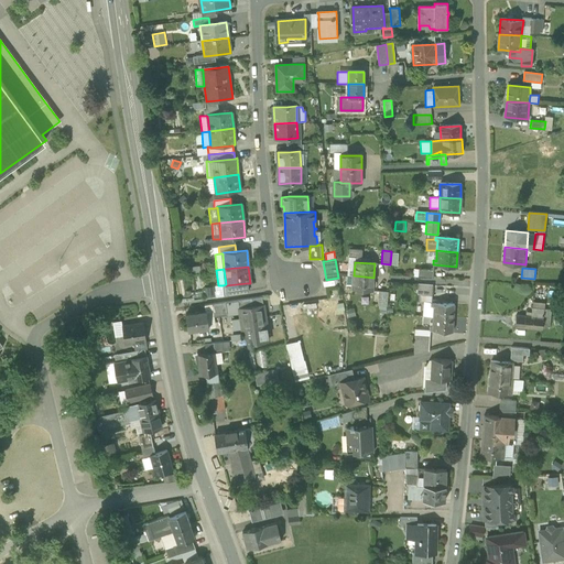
[(419,277),(433,278),(433,270),(419,269),(419,277)]
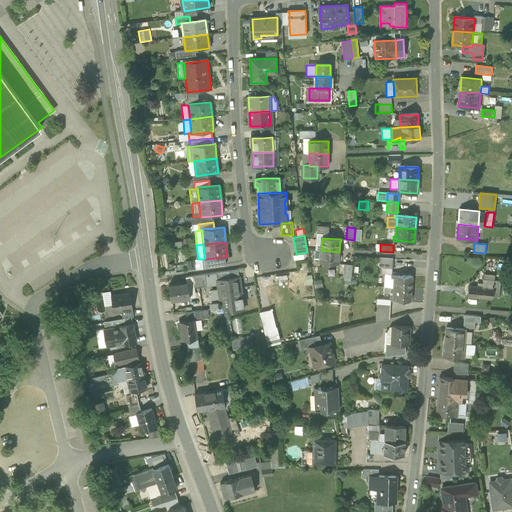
[(338,264),(339,252),(321,250),(320,263),(338,264)]
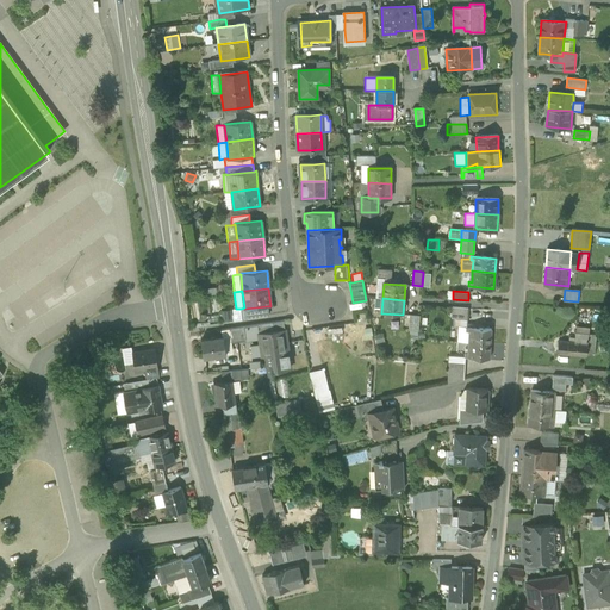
[(241,309),(242,319),(268,316),(267,306),(244,309),(244,307),(241,309)]
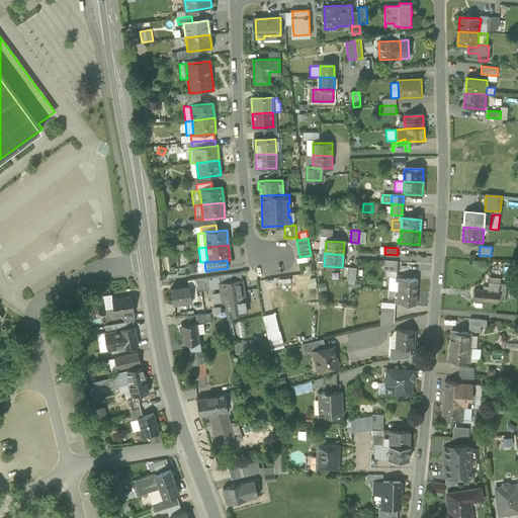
[(385,271),(397,272),(398,262),(384,261),(383,271),(385,271)]
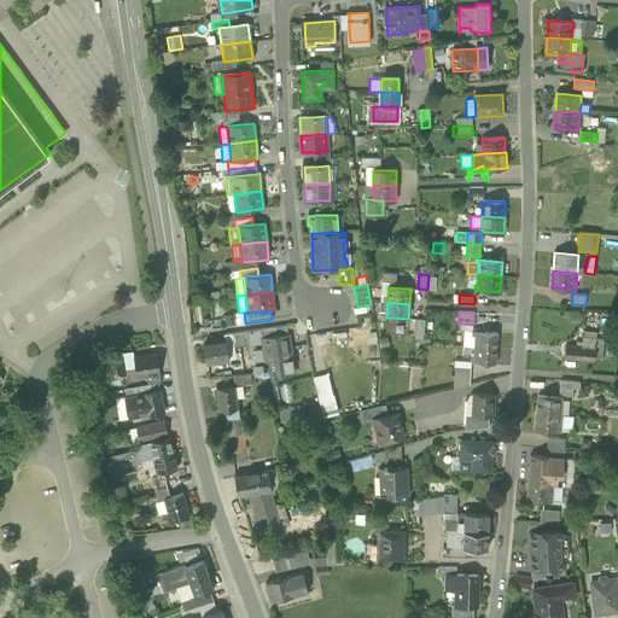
[(237,325),(245,324),(244,313),(239,313),(235,313),(237,325)]
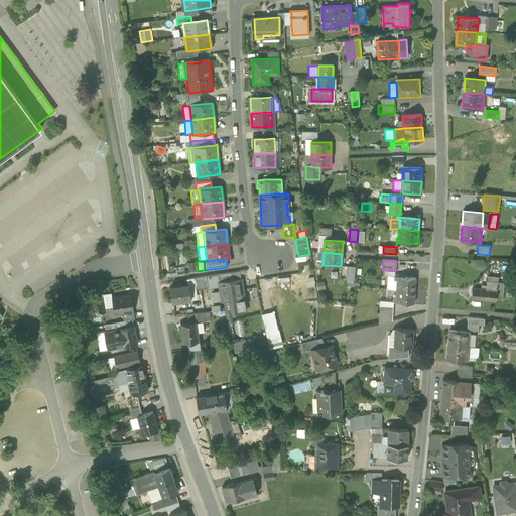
[(197,272),(196,262),(187,263),(188,272),(197,272)]
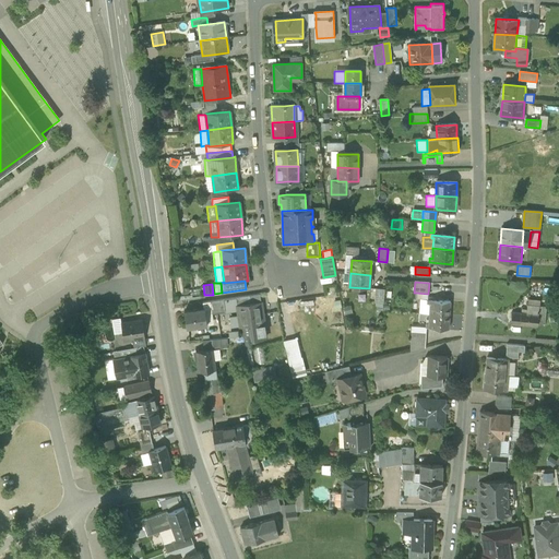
[(375,304),(383,304),(384,289),(376,289),(375,304)]
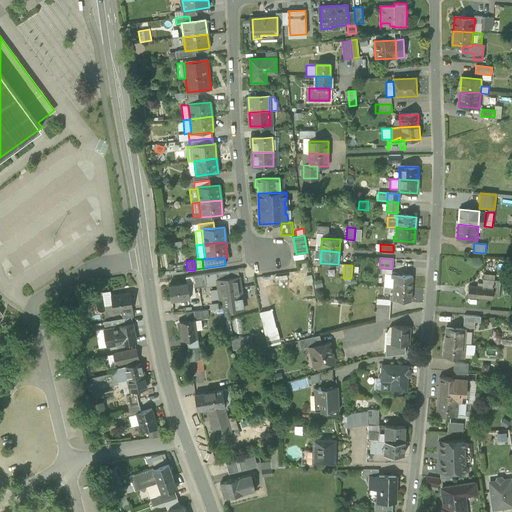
[(226,271),(227,278),(239,277),(238,269),(226,271)]
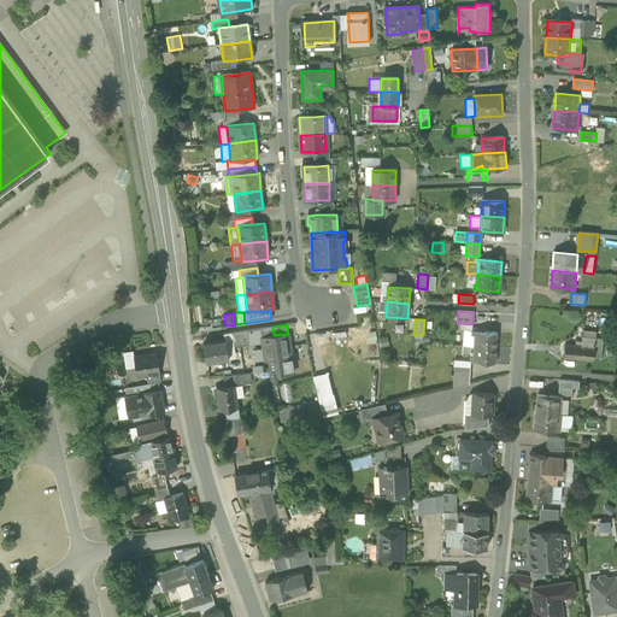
[(246,330),(248,345),(263,344),(262,338),(260,329),(246,330)]
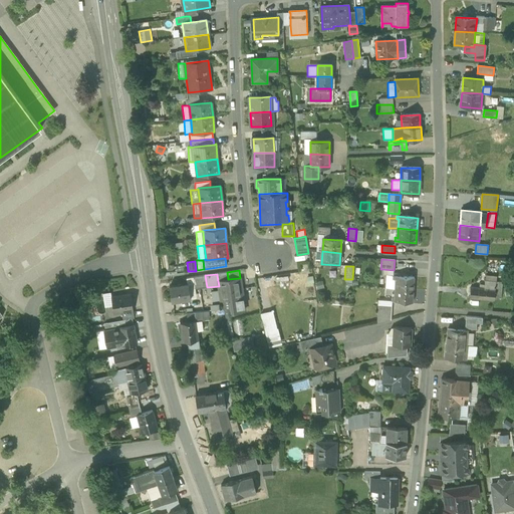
[(193,277),(195,288),(207,287),(205,275),(193,277)]
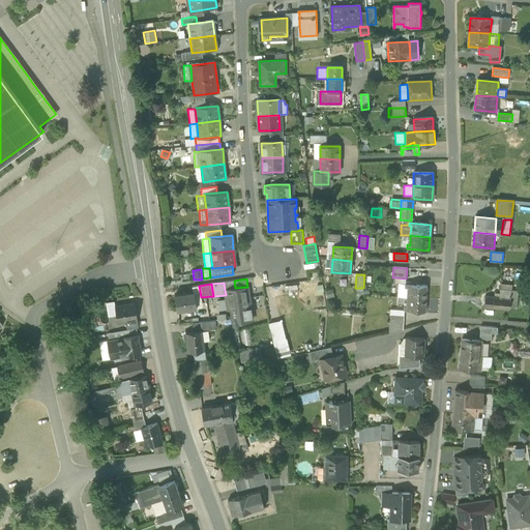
[(398,297),(407,297),(408,288),(405,288),(405,285),(405,284),(398,284),(398,297)]
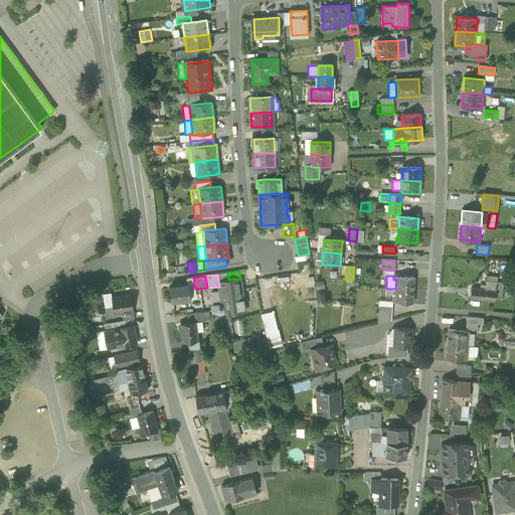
[(480,285),(480,289),(488,290),(489,282),(497,282),(497,277),(486,276),(485,285),(480,285)]
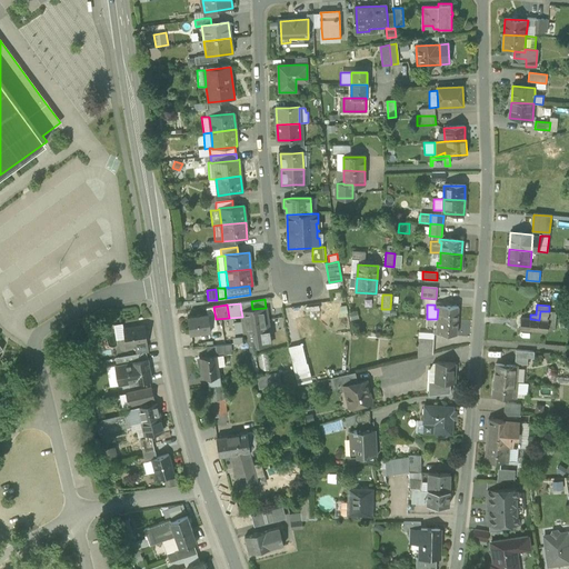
[(319,306),(300,308),(300,312),(309,311),(310,317),(320,316),(319,306)]
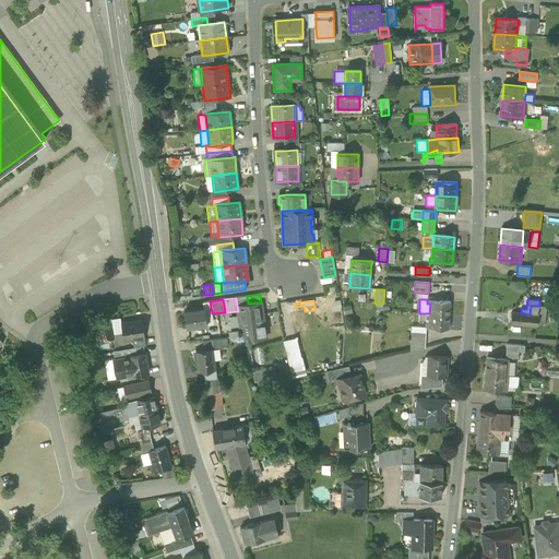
[(342,308),(341,300),(333,301),(334,309),(342,308)]
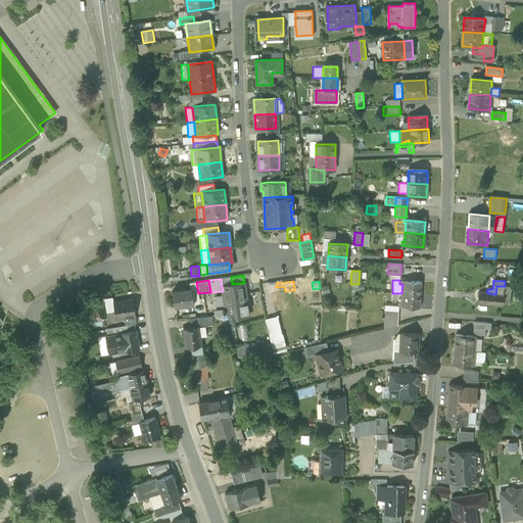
[(402,284),(401,293),(420,294),(421,282),(399,281),(399,284),(402,284)]
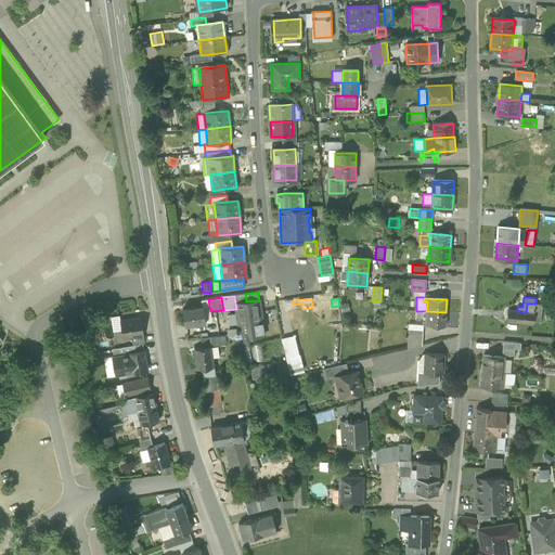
[(203,306),(205,323),(211,322),(210,311),(208,299),(202,300),(203,306)]
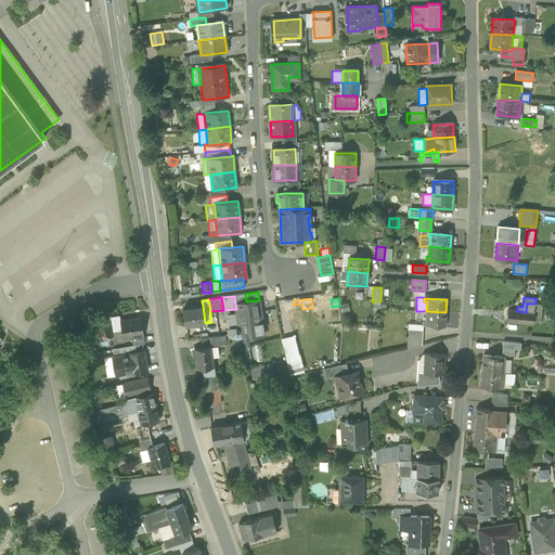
[(239,325),(249,323),(262,322),(259,302),(259,300),(246,301),(235,304),(236,309),(236,313),(239,324),(239,325)]
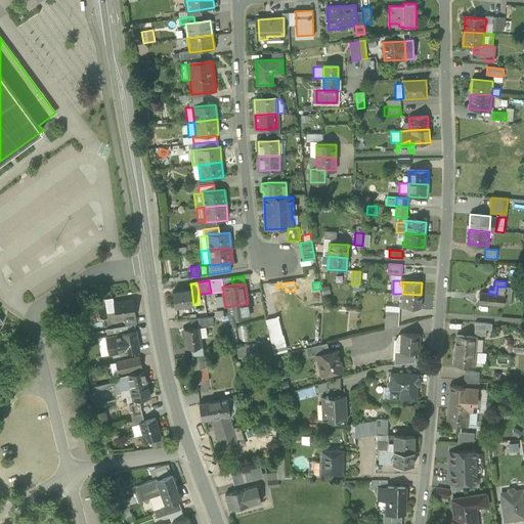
[(331,294),(329,286),(321,288),(323,295),(331,294)]
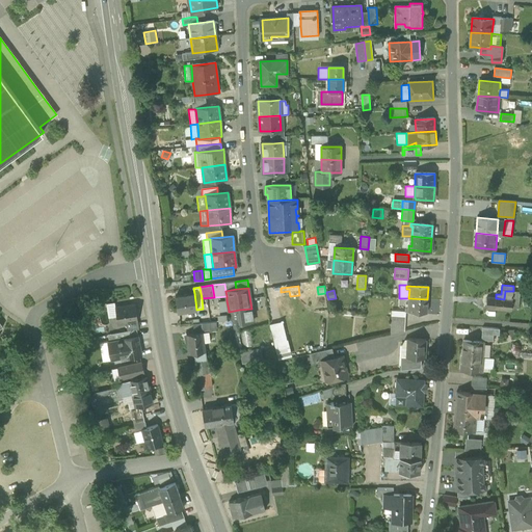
[(495,309),(511,311),(511,308),(511,302),(511,300),(512,300),(513,291),(505,291),(504,299),(496,298),(495,309)]
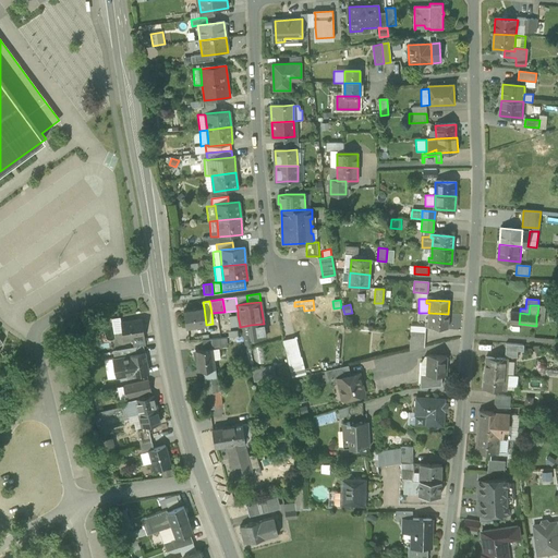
[(184,311),(186,327),(206,325),(204,307),(184,311)]
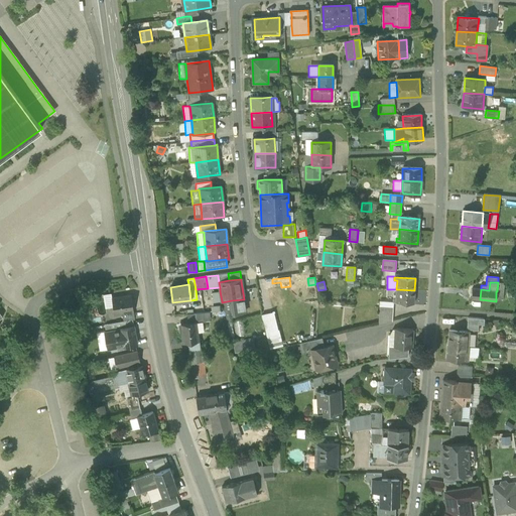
[(471,299),(480,299),(481,289),(472,288),(471,299)]
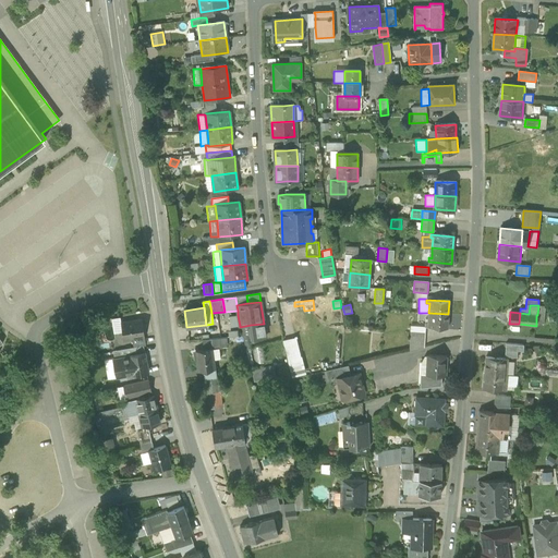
[(448,328),(448,314),(428,313),(427,324),(425,324),(425,327),(426,327),(448,328)]
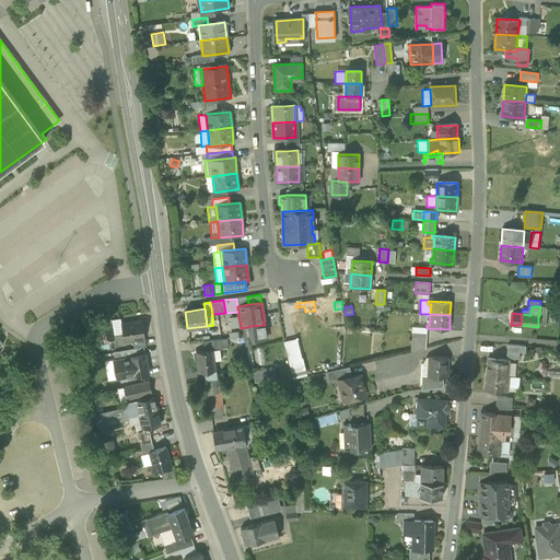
[(241,327),(238,316),(230,317),(231,328),(241,327)]
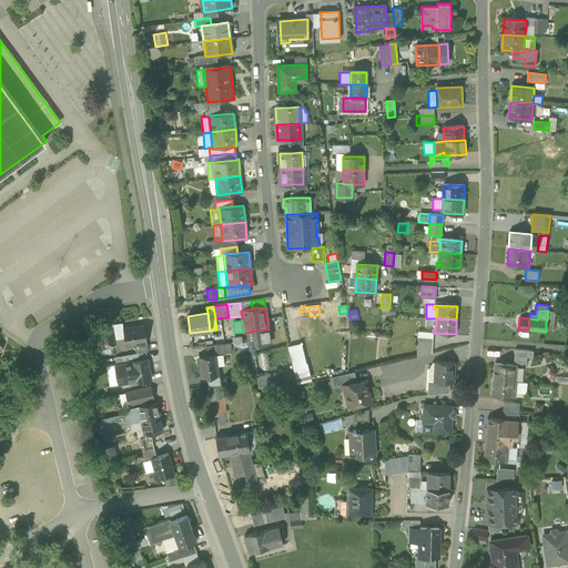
[(115,338),(125,337),(123,328),(122,323),(113,324),(115,338)]
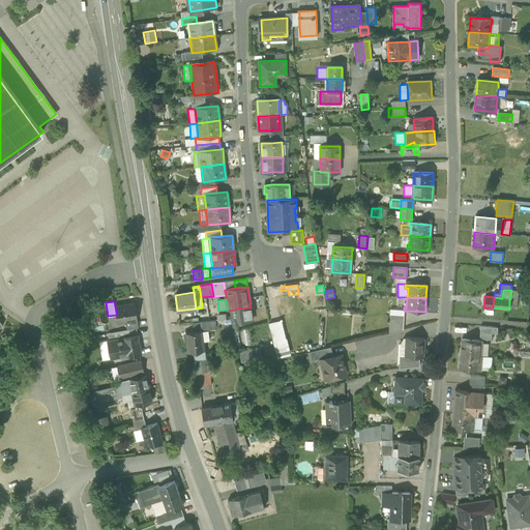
[(117,315),(118,322),(126,321),(137,319),(134,303),(115,306),(117,315)]
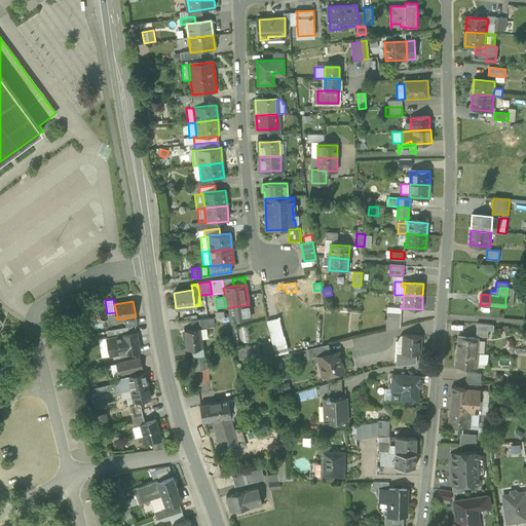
[(236,306),(237,313),(250,311),(249,305),(236,306)]
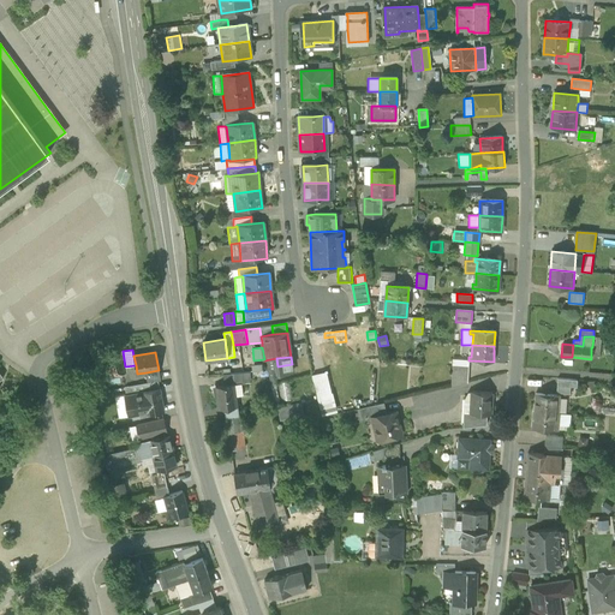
[(268,370),(272,384),(278,383),(280,382),(279,375),(278,366),(276,358),(264,360),(266,370),(268,370)]
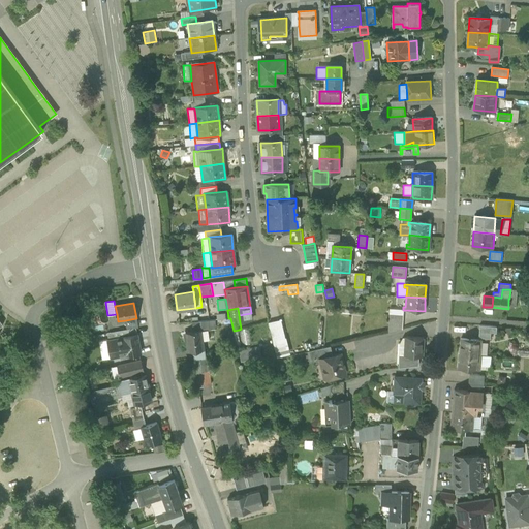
[(252,320),(251,313),(239,315),(240,322),(252,320)]
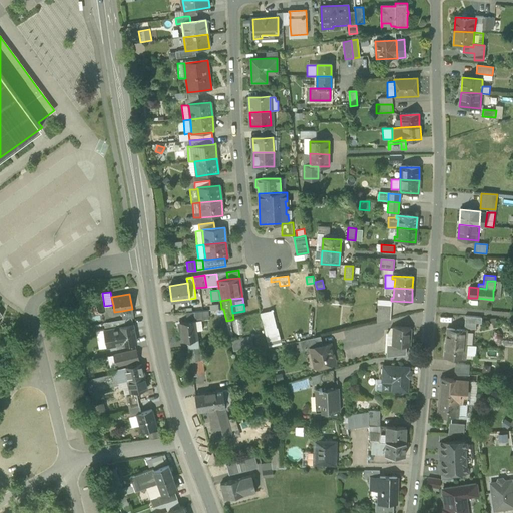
[(378,305),(377,323),(390,320),(392,306),(378,305)]
